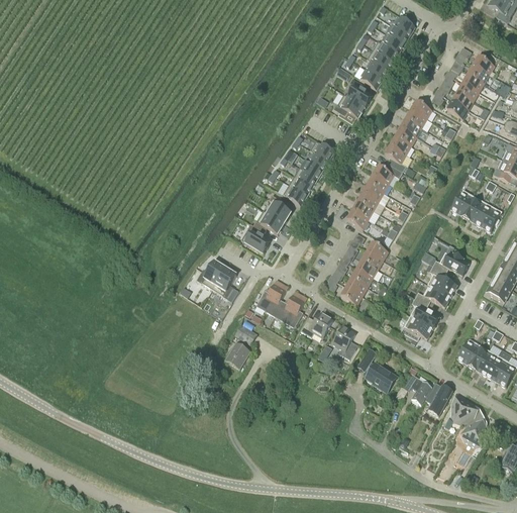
[(491,0),(488,5),(499,12),(496,16),(507,23),(510,18),(516,7),(504,0),(491,0)]
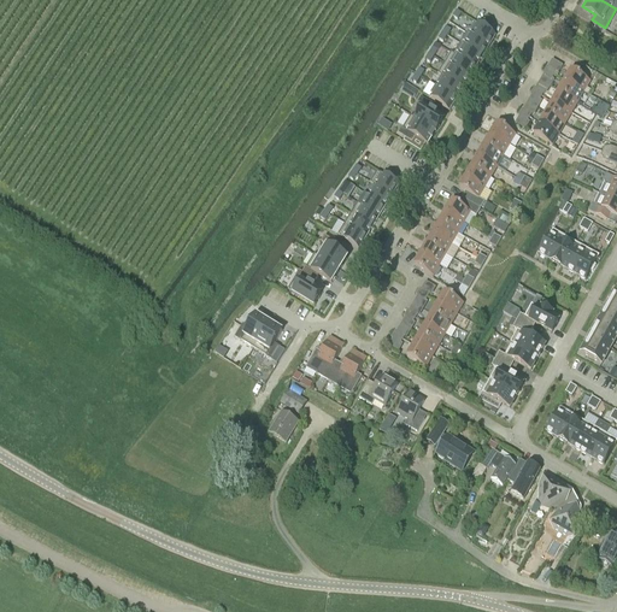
[(489,42),(495,31),(476,19),(469,30),(489,42)]
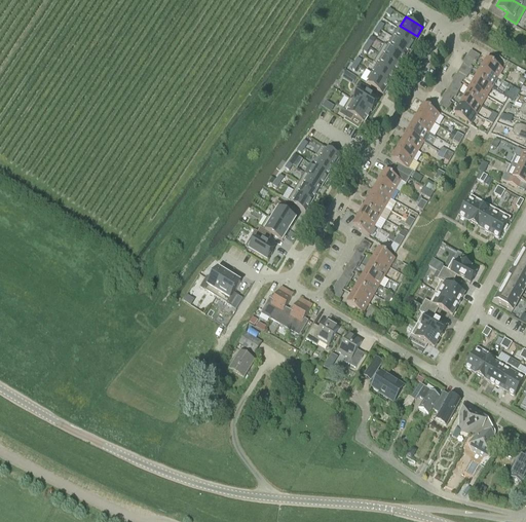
[(400,26),(395,35),(411,45),(414,40),(417,36),(400,26)]
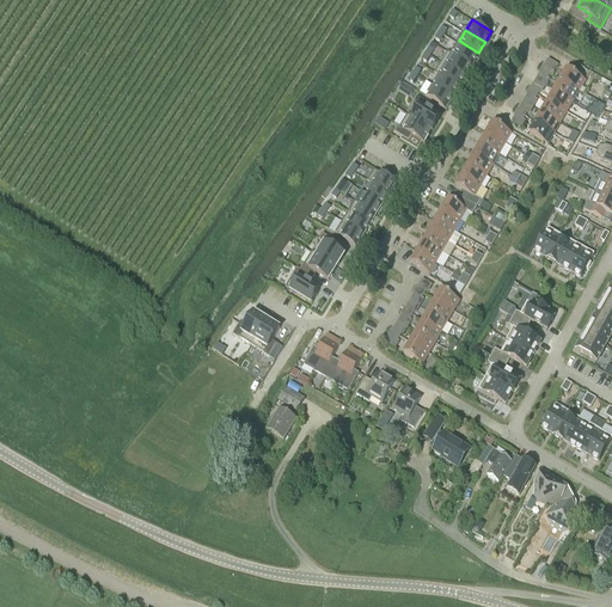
[(459,41),(453,50),(472,62),(476,57),(478,53),(459,41)]
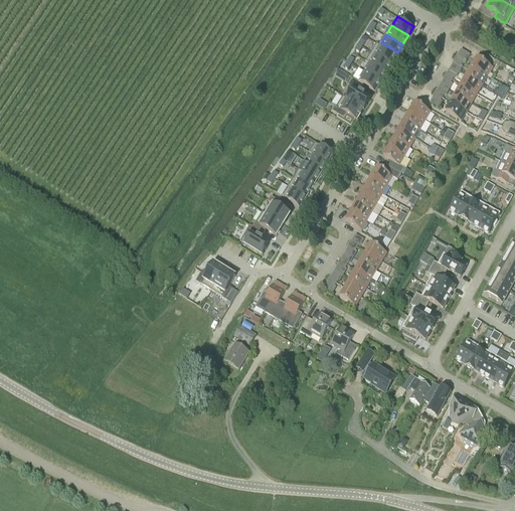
[(381,42),(375,51),(391,61),(397,52),(381,42)]
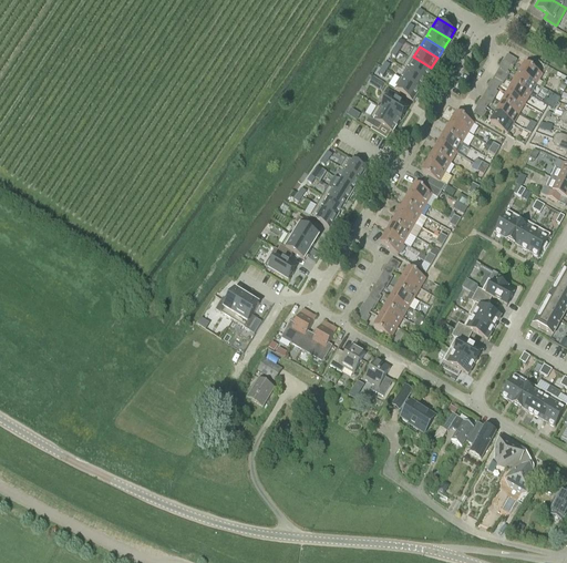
[(413,57),(408,67),(425,78),(431,68),(413,57)]
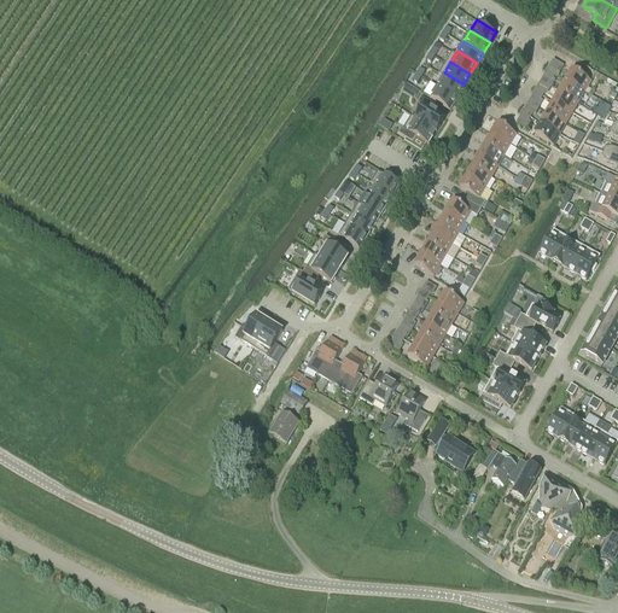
[(565,77),(583,88),(590,77),(571,66),(565,77)]
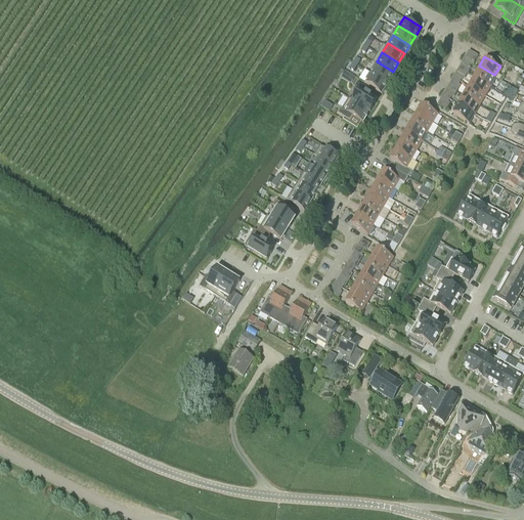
[(377,61),(372,70),(388,80),(393,72),(377,61)]
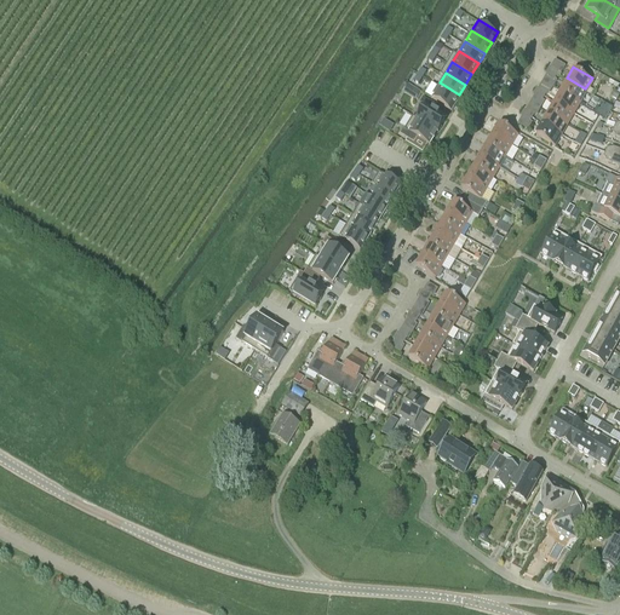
[(567,78),(561,88),(579,99),(585,88),(567,78)]
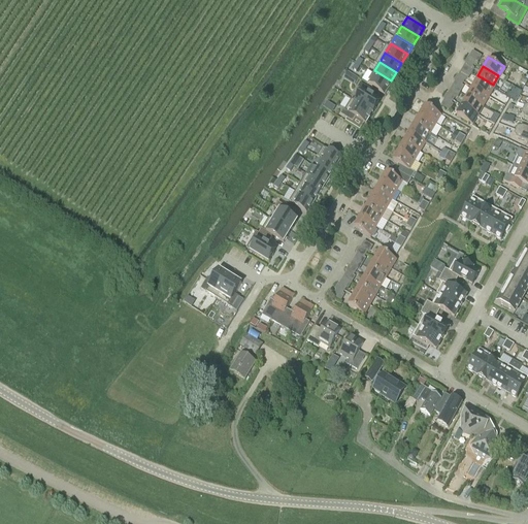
[(354,80),(359,73),(349,67),(344,73),(354,80)]
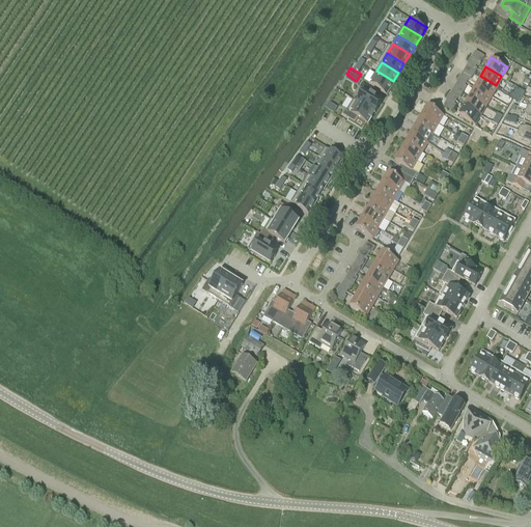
[(376,71),(370,80),(387,91),(393,81),(376,71)]
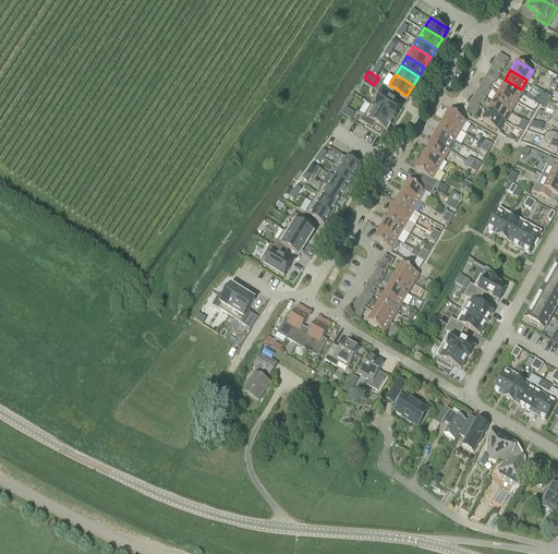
[(521,89),(505,80),(499,89),(516,99),(521,89)]
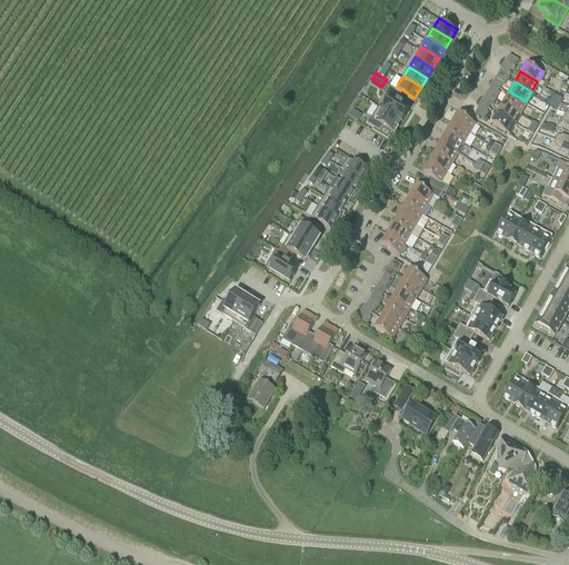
[(383,107),(402,118),(409,106),(398,99),(400,93),(388,86),(385,91),(390,95),(383,107)]
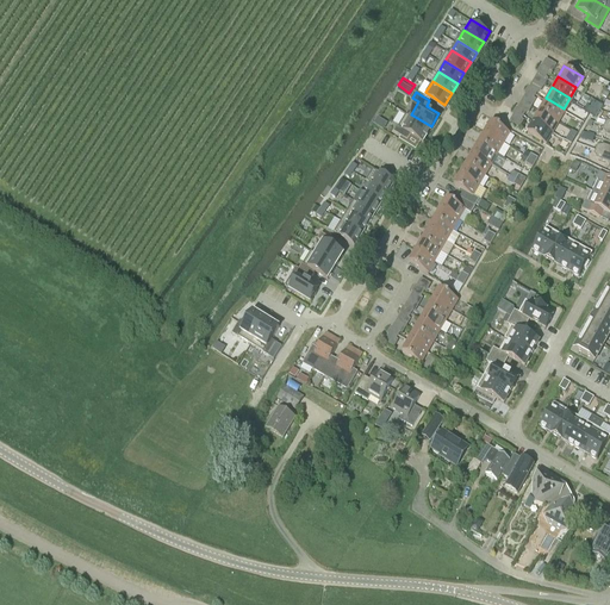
[(546,98),(540,107),(558,118),(564,108),(546,98)]
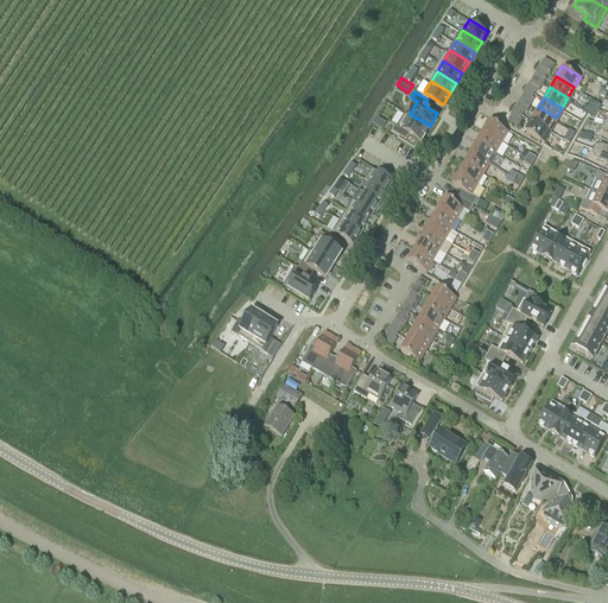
[(556,118),(538,107),(532,118),(550,128),(556,118)]
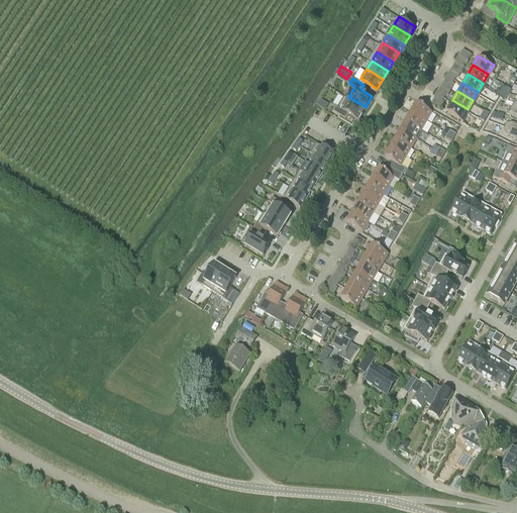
[(327,106),(329,100),(320,95),(317,101),(327,106)]
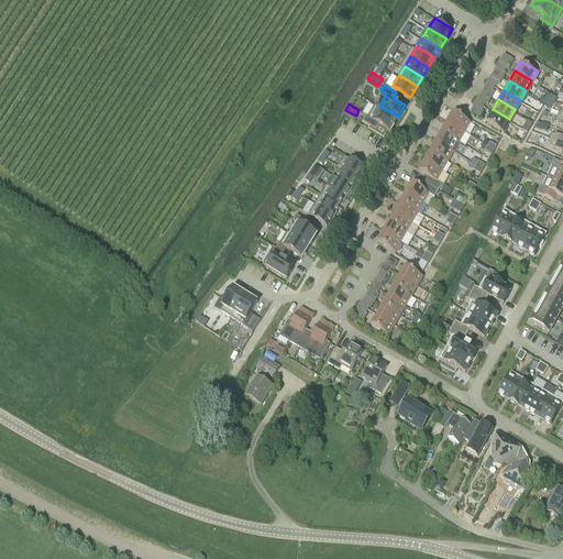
[(379,106),(372,117),(367,113),(364,119),(376,127),(378,121),(390,129),(398,117),(379,106)]
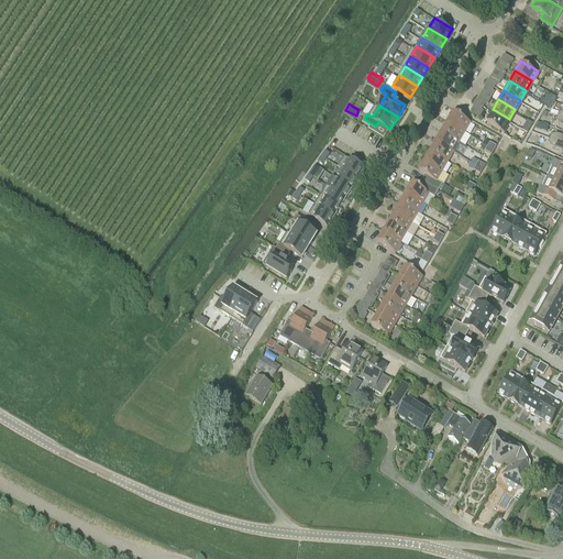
[(509,119),(493,109),(487,119),(504,129),(509,119)]
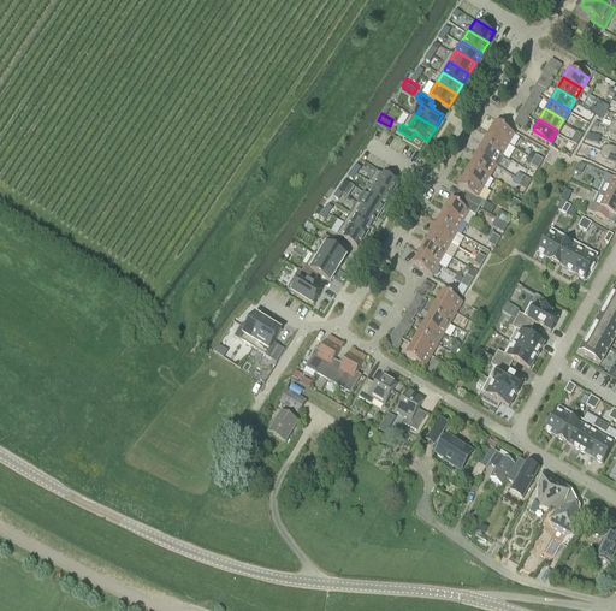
[(489,131),(508,142),(514,131),(496,120),(489,131)]
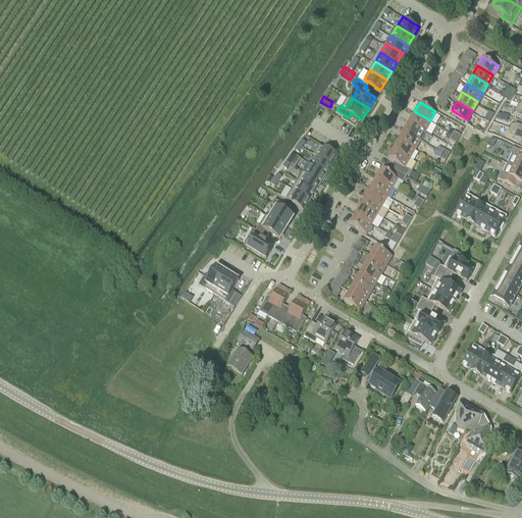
[(333,118),(333,107),(321,107),(321,118),(333,118)]
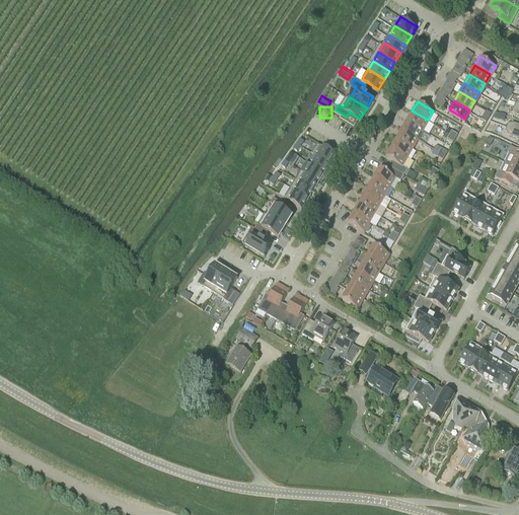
[(412,111),(406,119),(423,128),(428,120),(412,111)]
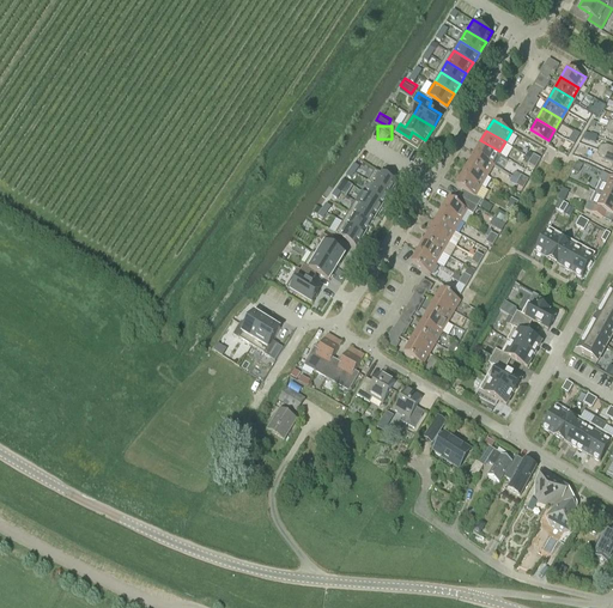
[(480,140),(474,151),(493,162),(499,151),(480,140)]
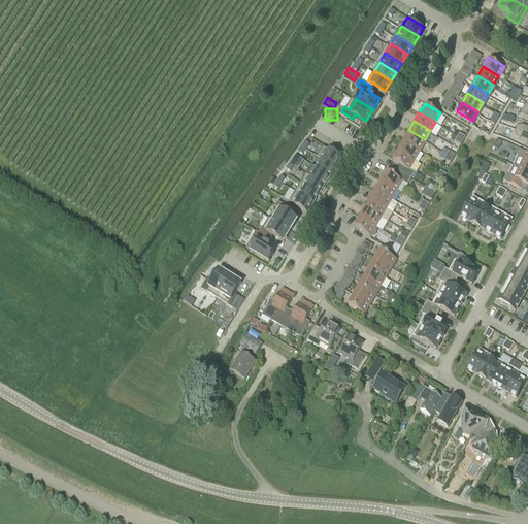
[(517,123),(515,127),(527,131),(527,124),(522,122),(517,123)]
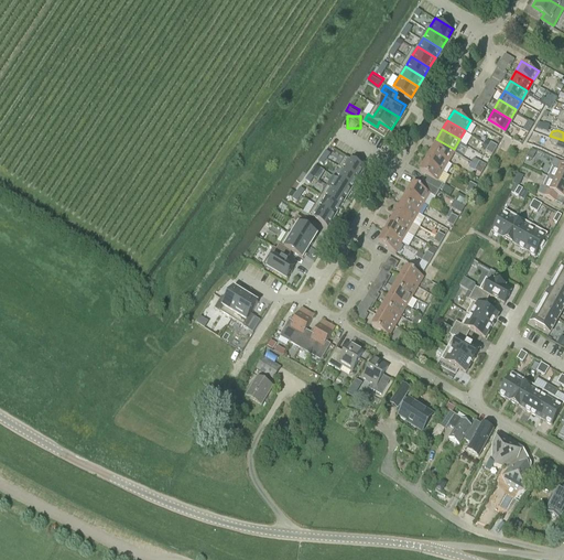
[(563,140),(550,136),(549,139),(553,143),(563,148),(562,152),(563,153),(563,140)]
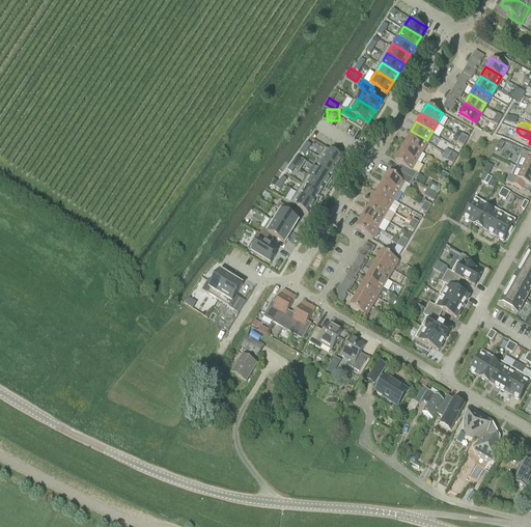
[(411,131),(406,140),(422,149),(427,140),(411,131)]
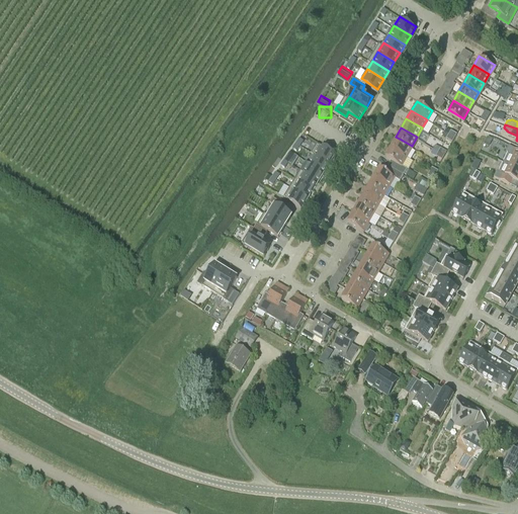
[(396,137),(391,146),(407,155),(412,146),(396,137)]
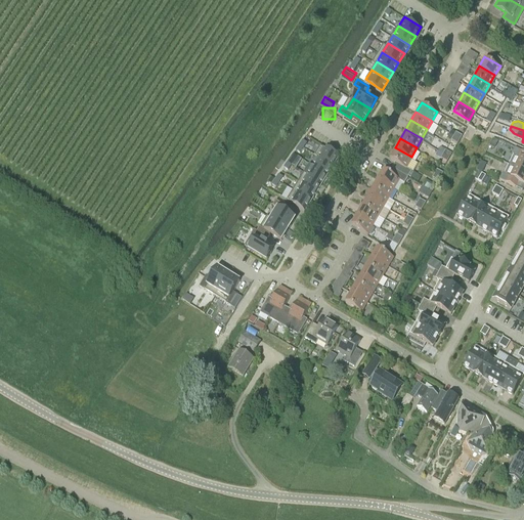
[(512,150),(514,152),(509,162),(523,168),(523,148),(515,144),(512,150)]
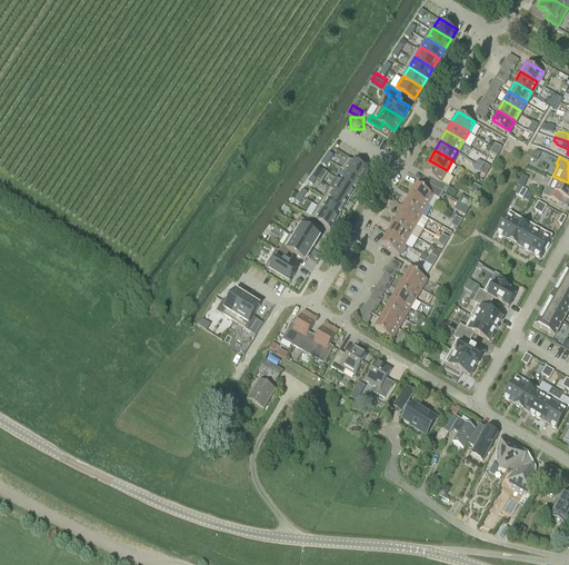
[(361,177),(368,167),(352,158),(346,168),(361,177)]
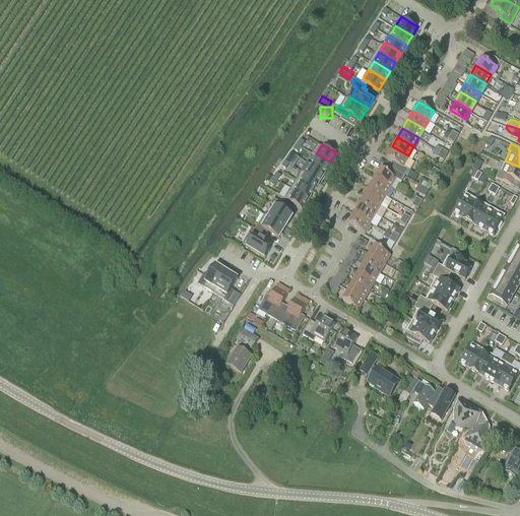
[(408,155),(392,146),(387,155),(392,158),(389,164),(404,173),(407,167),(403,164),(408,155)]
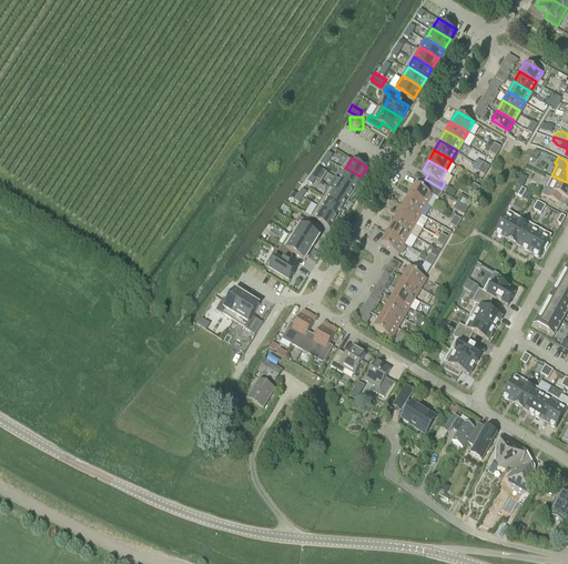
[(345,168),(340,178),(355,187),(361,177),(345,168)]
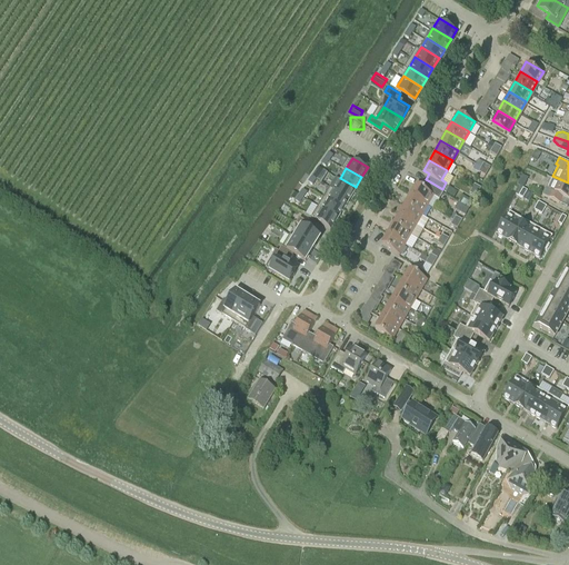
[(519,180),(523,182),(528,172),(523,170),(519,180)]
